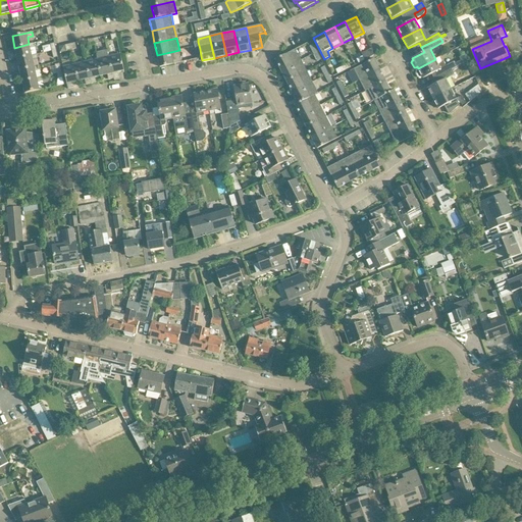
[(14,48),(17,59),(32,56),(31,49),(35,48),(34,43),(30,44),(29,44),(14,48)]
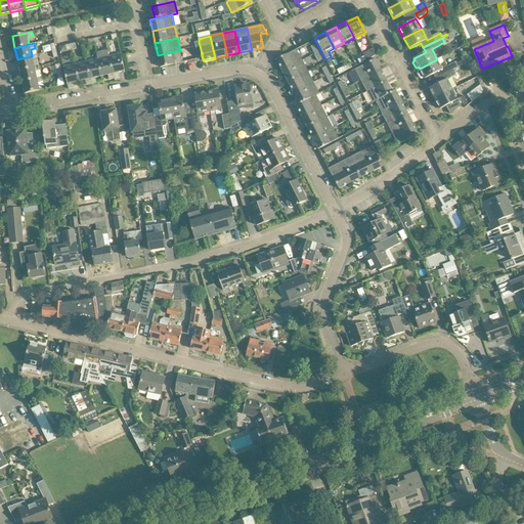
[(362,53),(364,56),(366,60),(377,54),(374,48),(362,53)]
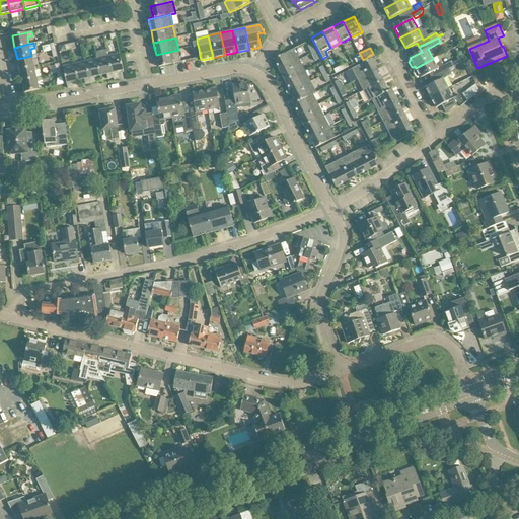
[(274,59),(280,70),(299,60),(294,49),(274,59)]
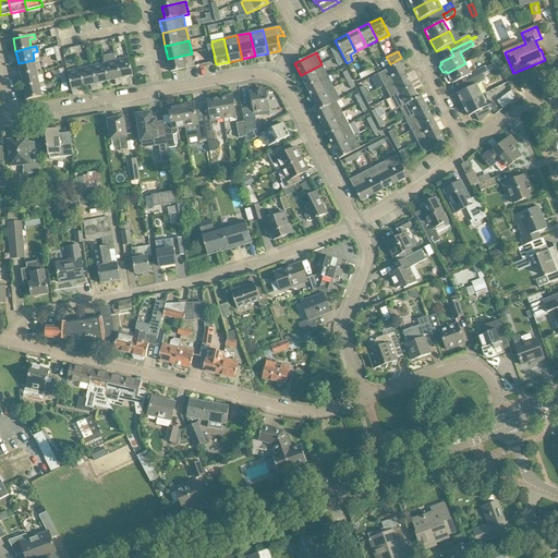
[(195,67),(192,53),(168,59),(171,72),(195,67)]
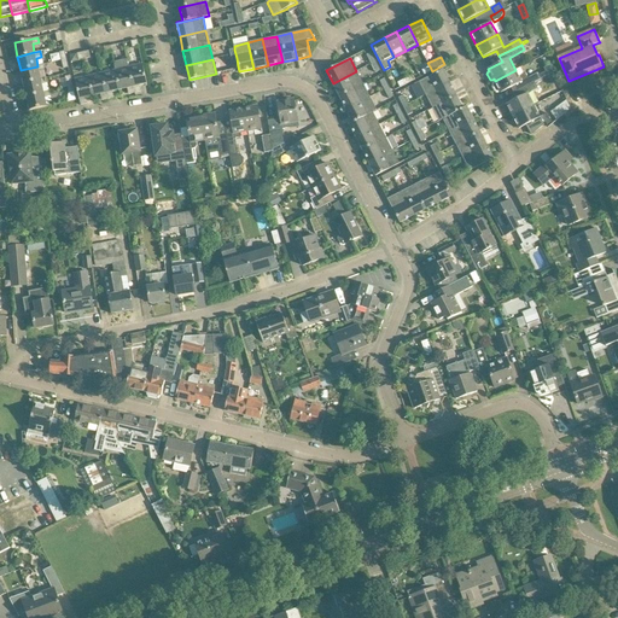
[(44,64),(38,66),(21,70),(23,83),(41,79),(39,71),(45,70),(44,64)]
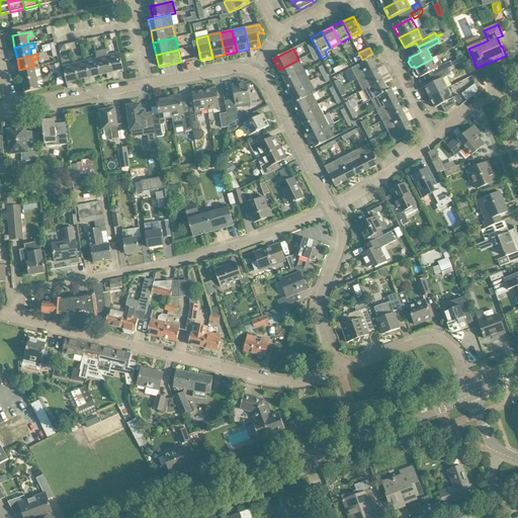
[(116,72),(123,70),(119,54),(108,57),(113,78),(118,77),(116,72)]
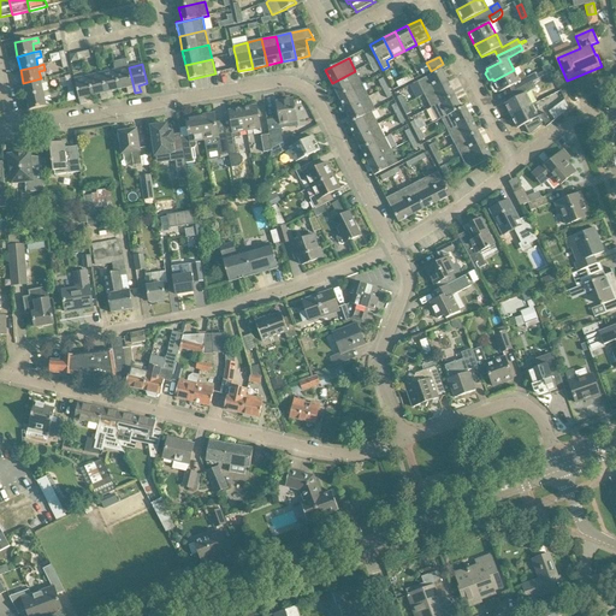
[(135,93),(129,67),(114,70),(119,89),(126,88),(128,94),(135,93)]
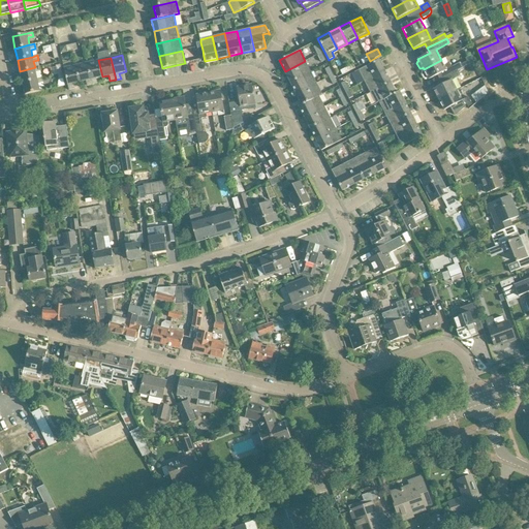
[(96,79),(102,76),(98,60),(87,63),(92,85),(97,84),(96,79)]
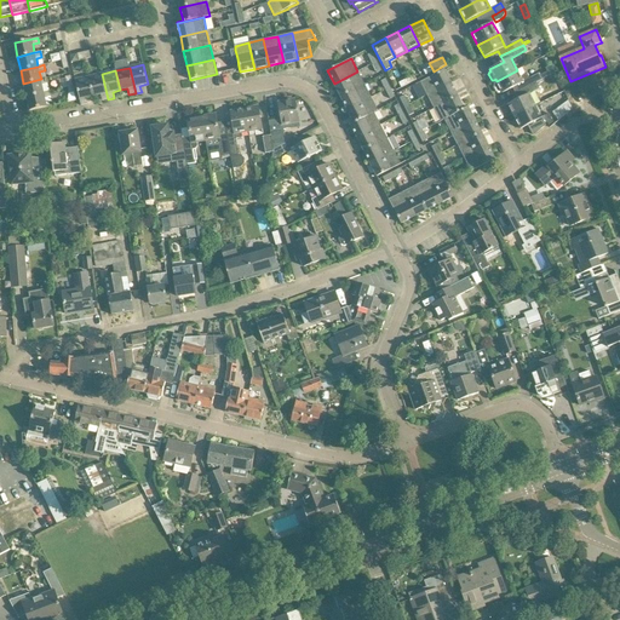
[(445,70),(420,82),(428,96),(451,82),(445,70)]
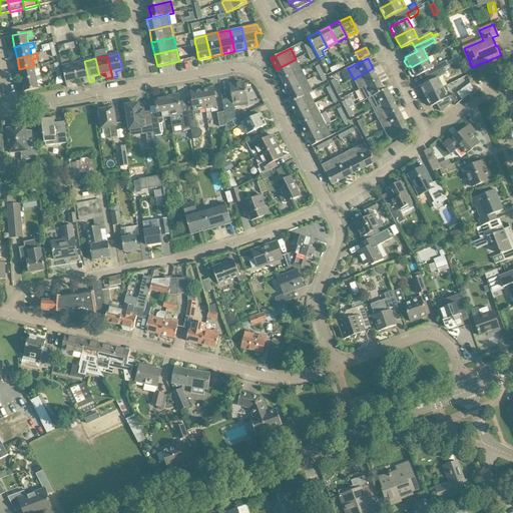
[(438,72),(445,68),(450,65),(447,60),(438,65),(436,61),(431,64),(428,58),(411,67),(411,68),(411,69),(409,71),(412,75),(414,76),(415,75),(416,77),(433,68),(435,73),(438,72)]
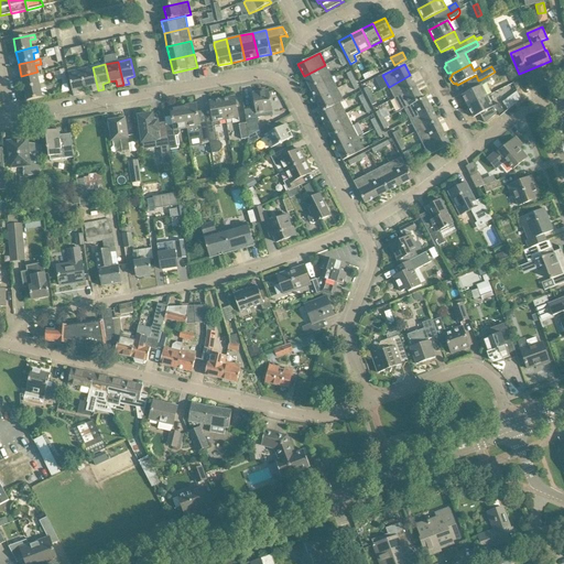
[(304,76),(310,88),(332,76),(325,65),(304,76)]
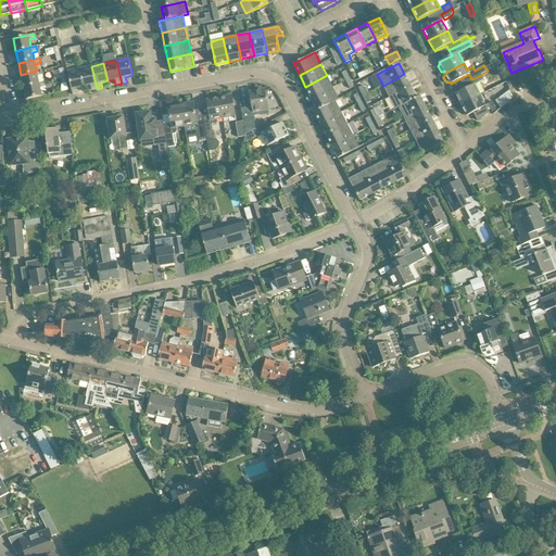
[(91,90),(97,89),(91,66),(79,68),(84,87),(90,85),(91,90)]
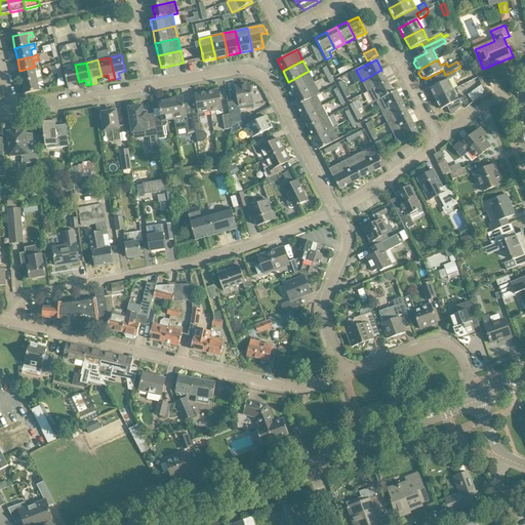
[(73,83),(79,82),(75,65),(64,68),(69,89),(74,88),(73,83)]
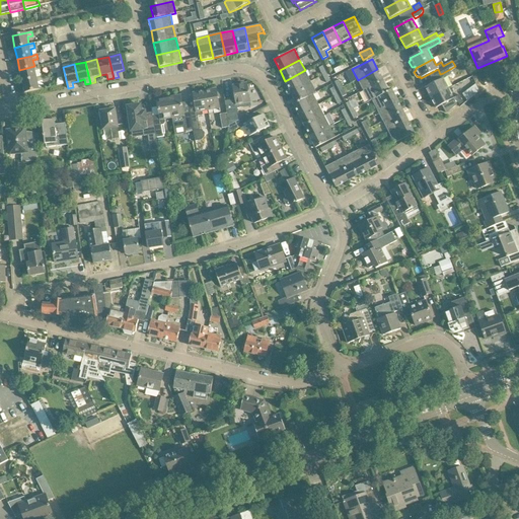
[(19,70),(22,81),(42,77),(42,76),(36,77),(35,71),(40,70),(39,65),(34,66),(19,70)]
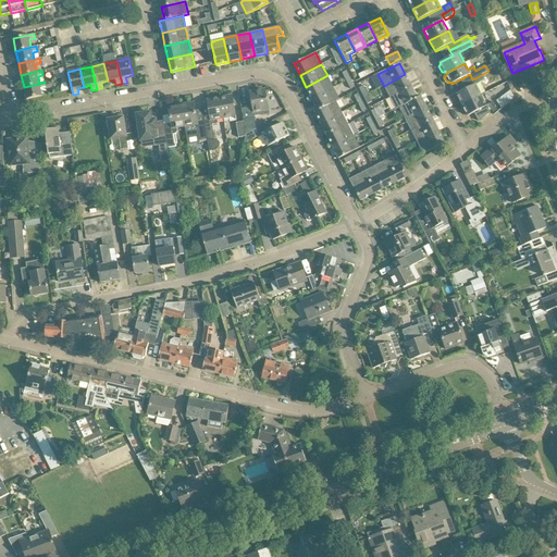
[(411,86),(405,74),(384,86),(390,97),(411,86)]
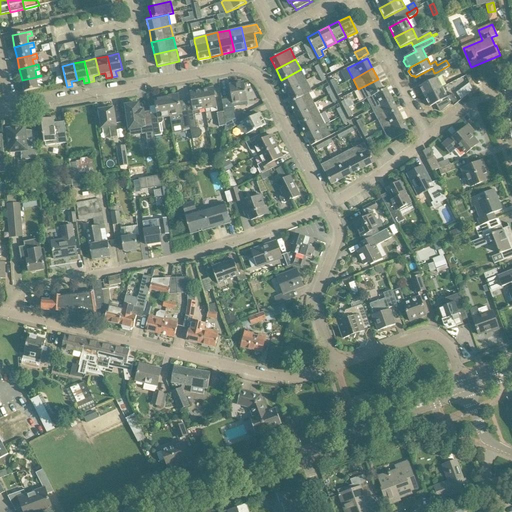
[(437,72),(439,77),(447,73),(444,68),(437,72)]
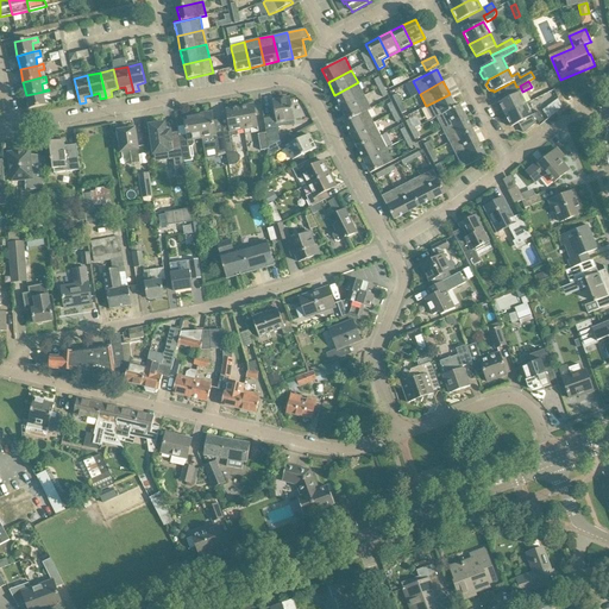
[(334,95),(341,107),(364,95),(358,82),(334,95)]
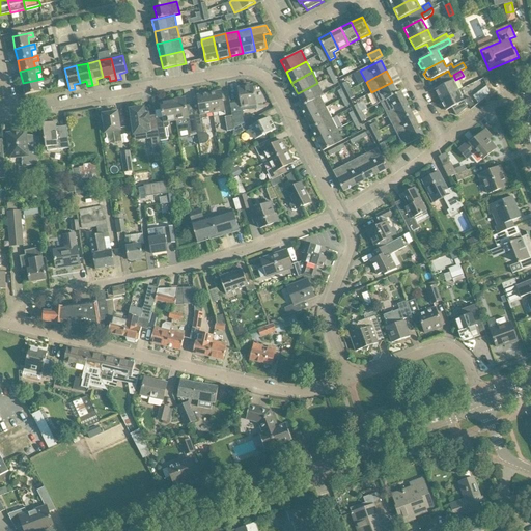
[(23,83),(25,94),(40,91),(38,84),(44,83),(43,79),(23,83)]
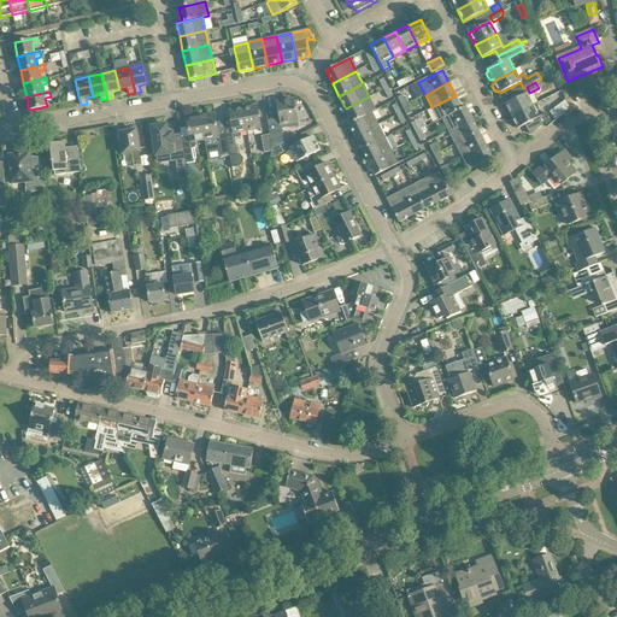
[(506,104),(512,116),(533,105),(527,93),(506,104)]
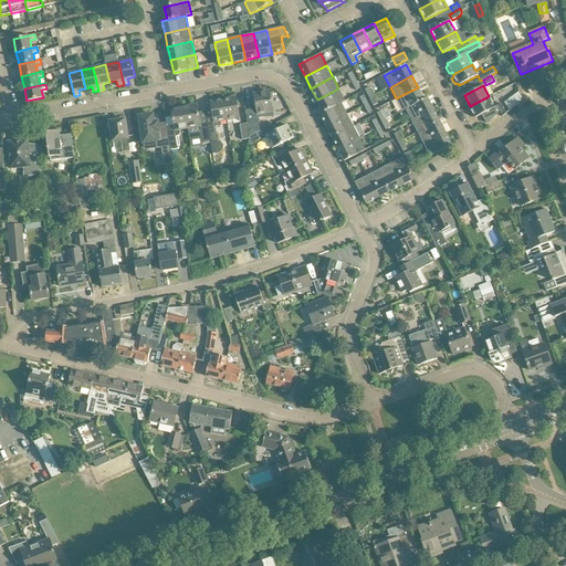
[(365,90),(369,97),(374,95),(379,92),(377,87),(371,91),(369,87),(365,90)]
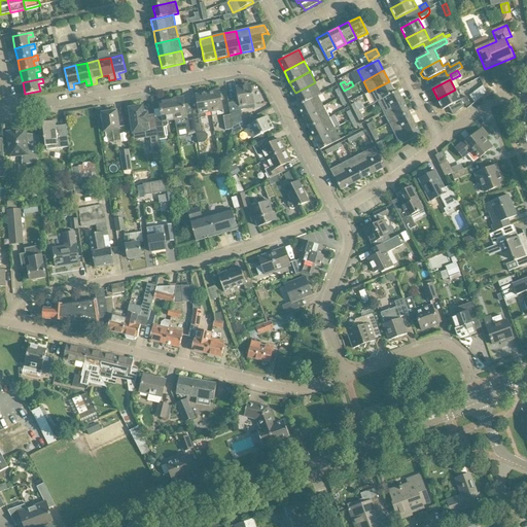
[(369,92),(374,103),(394,93),(389,81),(369,92)]
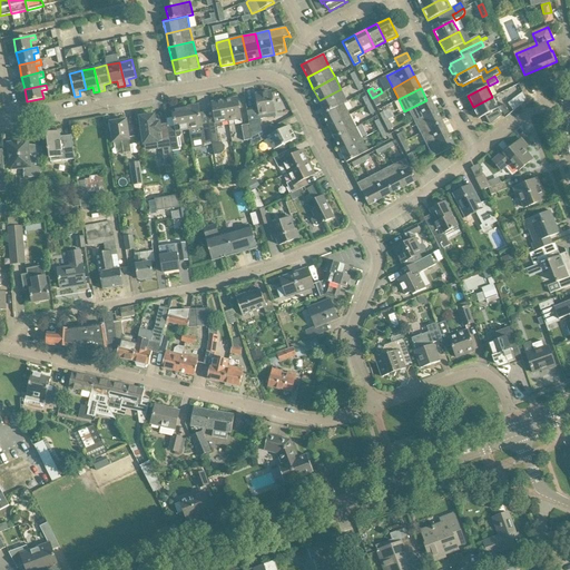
[(347,101),(341,89),(320,100),(325,112),(322,115),(344,104),(347,101)]
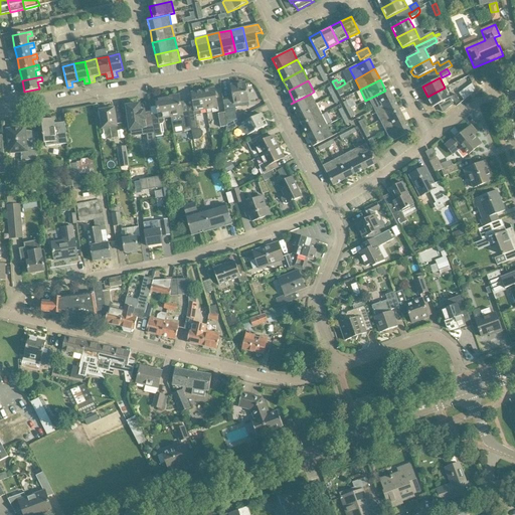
[(223,101),(225,113),(225,115),(227,125),(236,120),(235,113),(236,113),(235,108),(241,107),(240,103),(248,102),(245,83),(231,86),(233,99),(223,101)]
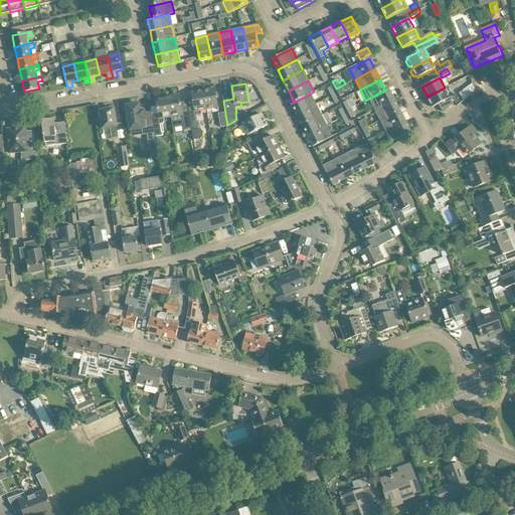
[(450,98),(445,88),(427,97),(433,107),(439,104),(443,112),(453,104),(450,98)]
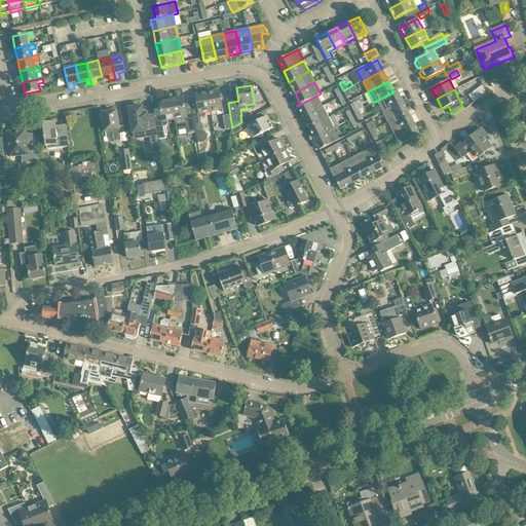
[(224,114),(219,90),(208,92),(211,109),(217,108),(218,115),(224,114)]
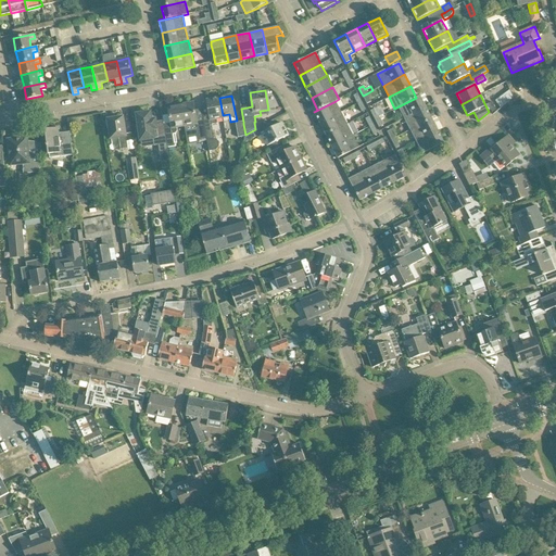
[(419,96),(416,98),(394,109),(395,109),(399,108),(404,118),(426,108),(419,96)]
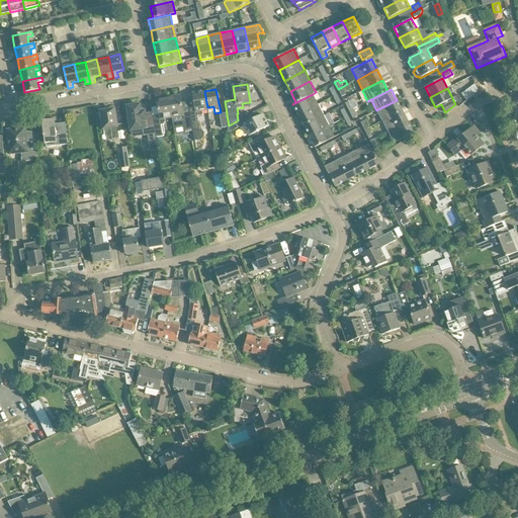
[(201,108),(207,107),(204,91),(192,93),(195,111),(189,112),(190,117),(193,132),(195,142),(200,141),(201,140),(202,139),(203,138),(203,137),(203,136),(203,134),(203,133),(202,132),(201,131),(200,131),(199,131),(197,116),(202,115),(201,108)]
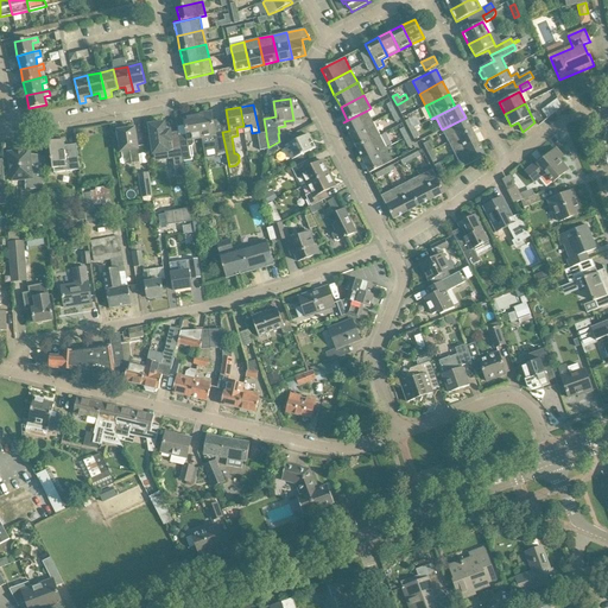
[(343,122),(349,134),(373,122),(367,111),(343,122)]
